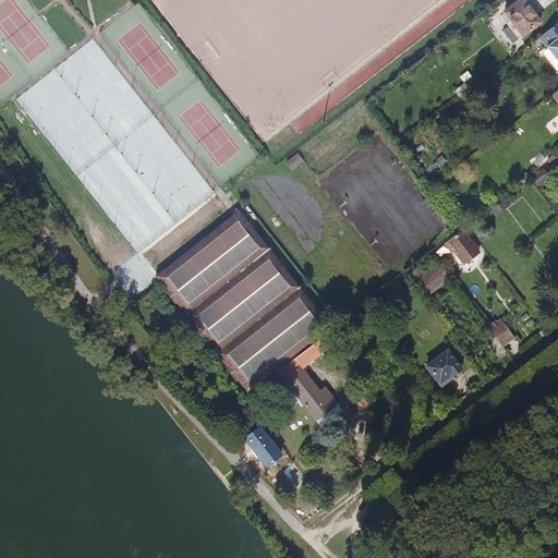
[(541,22),(522,0),(520,0),(505,12),(523,36),(541,22)]
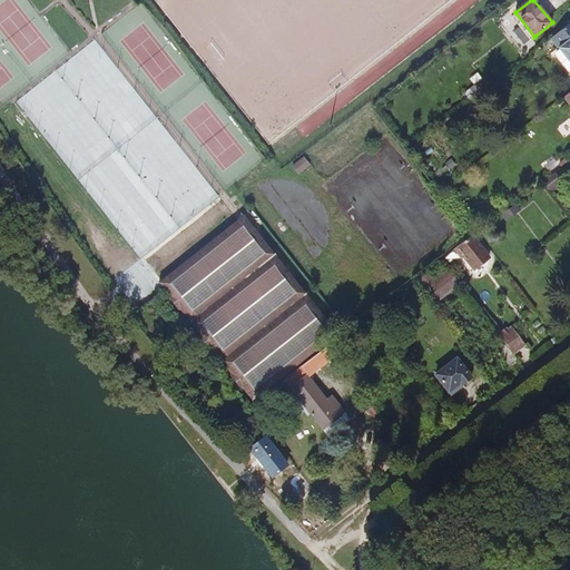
[(569,22),(550,38),(569,62),(569,22)]
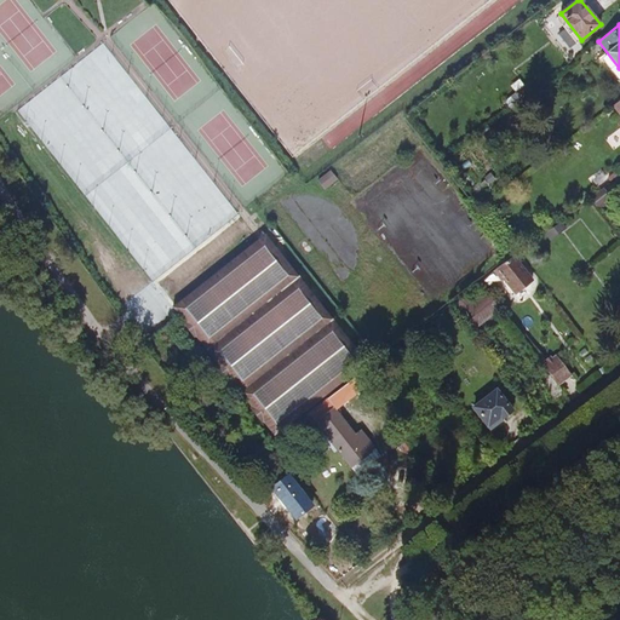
[(533,91),(527,85),(516,92),(522,99),(533,91)]
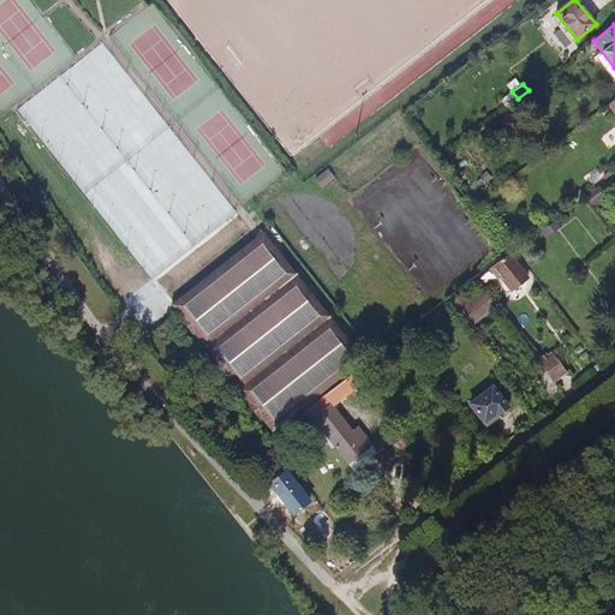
[(316,179),(306,186),(311,193),(321,186),(316,179)]
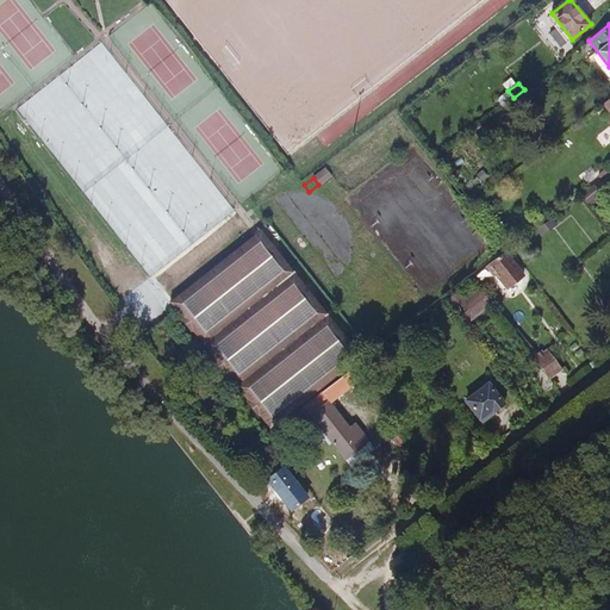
[(593,186),(589,190),(596,198),(601,195),(593,186)]
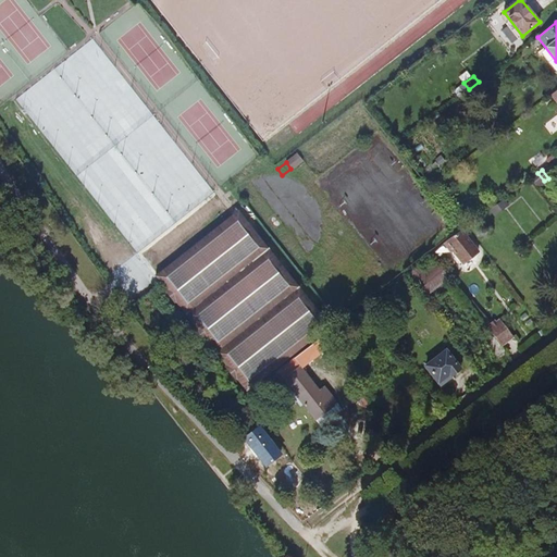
[(537,173),(531,178),(536,186),(544,181),(537,173)]
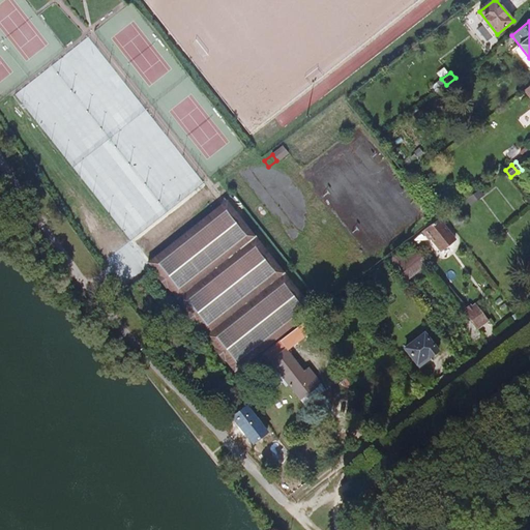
[(479,189),(466,199),(470,205),(483,195),(479,189)]
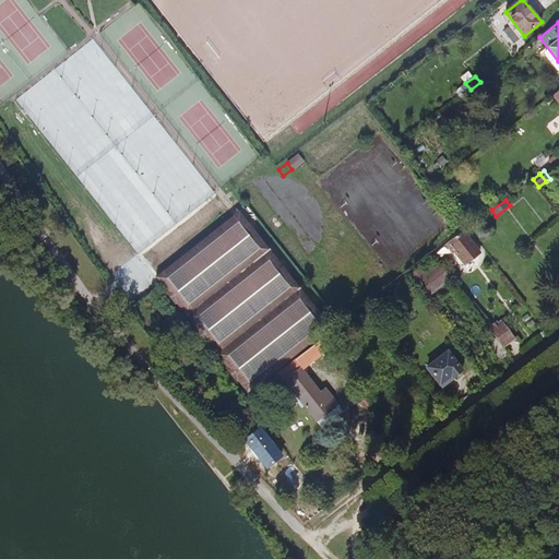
[(239,211),(156,276),(247,392),(331,326),(239,211)]
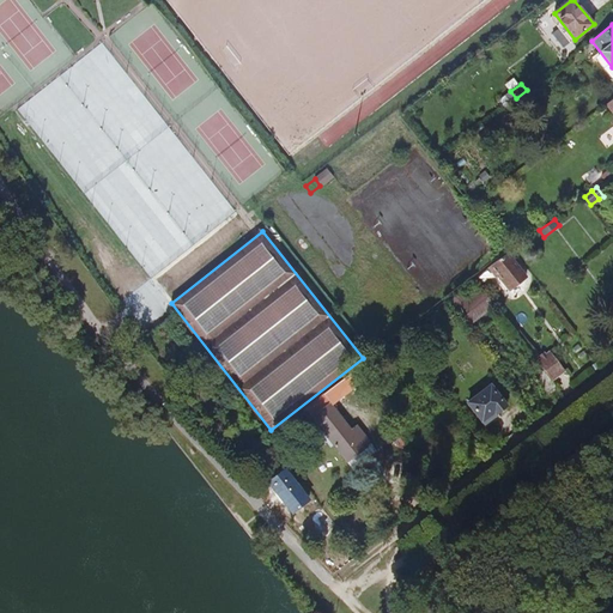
[(508,253),(491,266),(509,290),(526,277),(510,256),(508,253)]
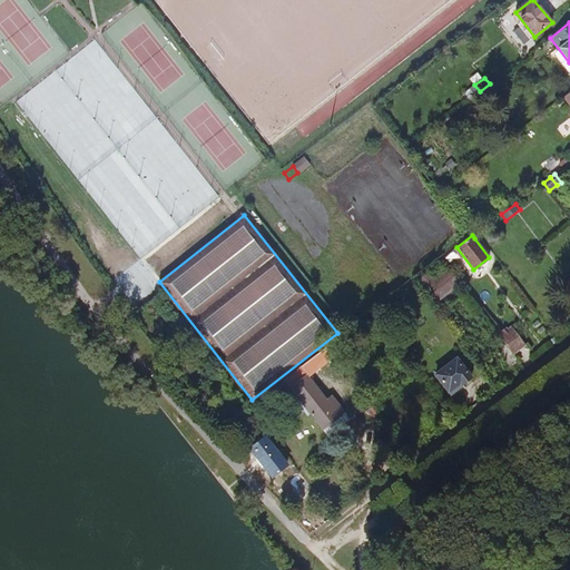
[(460,284),(448,267),(432,278),(429,273),(420,279),(428,291),(430,290),(439,301),(460,284)]
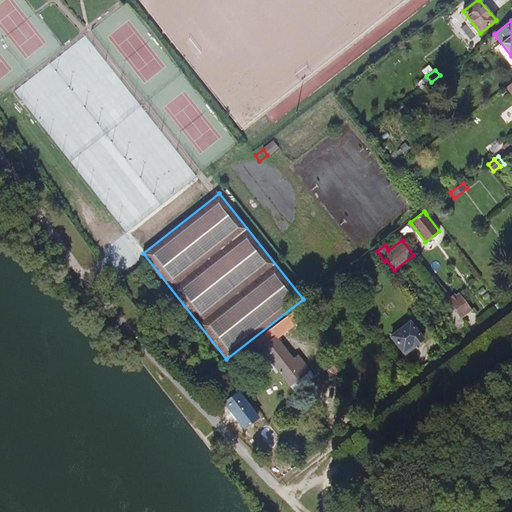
[(363,262),(358,266),(362,271),(367,267),(363,262)]
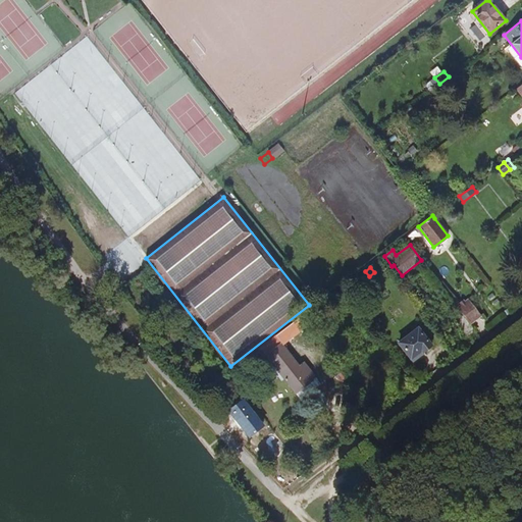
[(462,305),(458,308),(462,314),(470,324),(481,316),(469,299),(465,302),(462,305)]
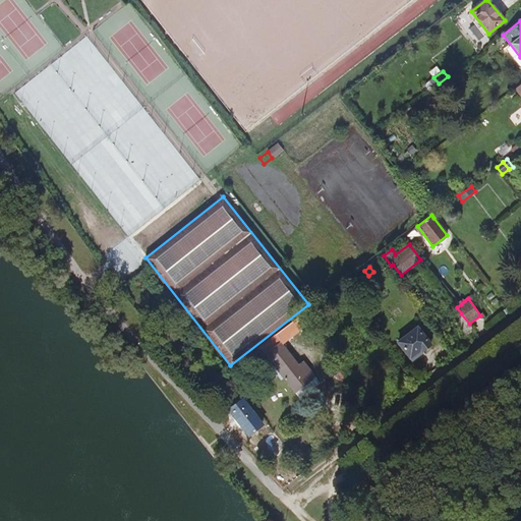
[(303,313),(298,317),(303,326),(305,328),(311,324),(303,313)]
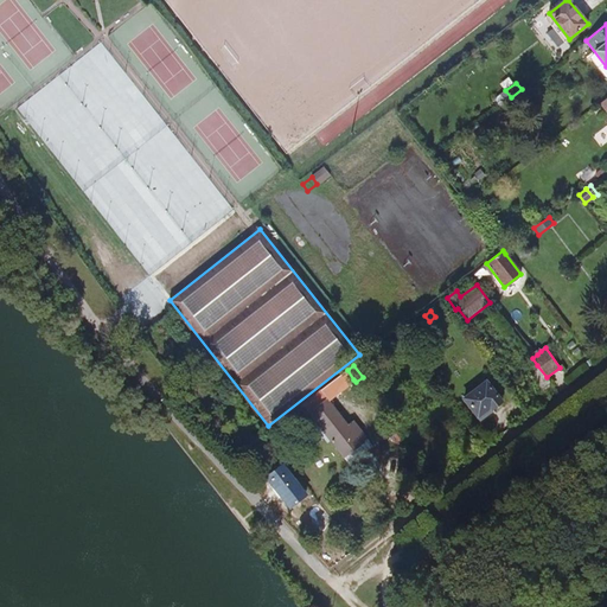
[(543,391),(551,385),(547,377),(537,365),(529,372),(543,391)]
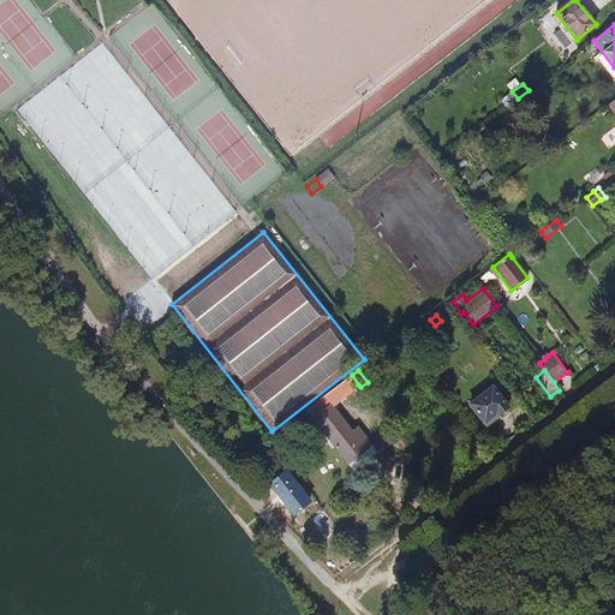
[(358,384),(352,375),(306,410),(314,421),(332,443),(353,471),(377,452),(358,427),(352,430),(332,404),(358,384)]
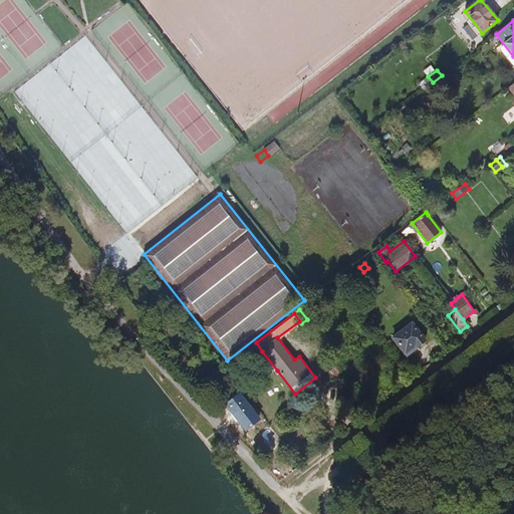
[(412,323),(393,337),(405,352),(415,344),(417,346),(425,340),(412,323)]
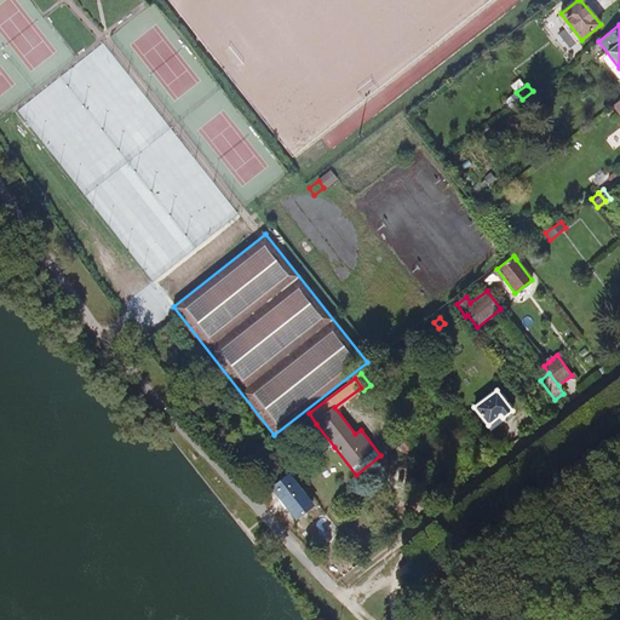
[(288,477),(273,489),(296,518),(311,506),(288,477)]
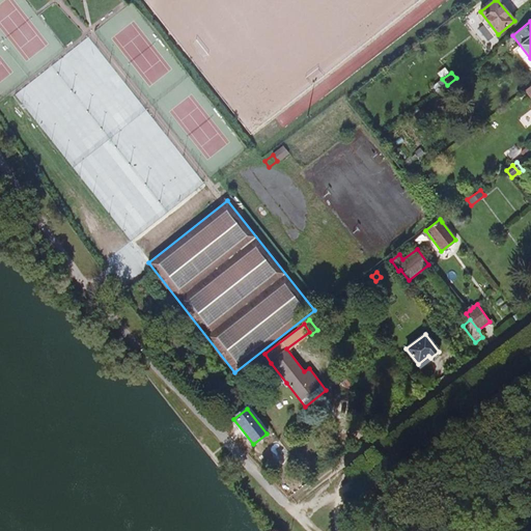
[(295,459),(285,448),(279,453),(288,465),(295,459)]
